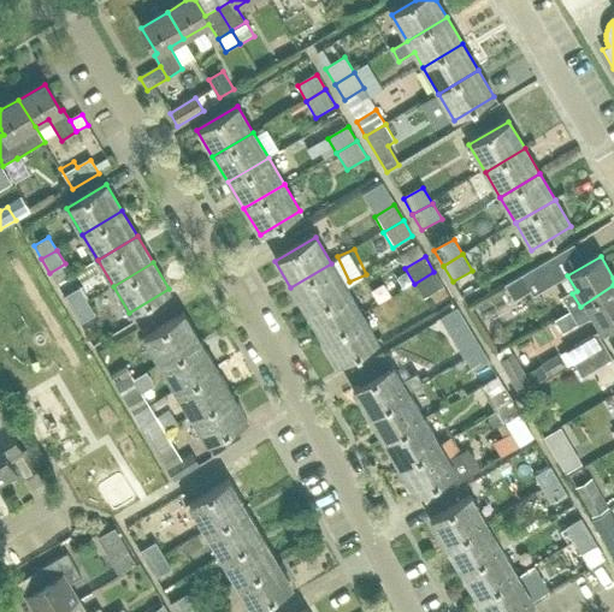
[(331,263),(290,287),(306,313),(347,289),(331,263)]
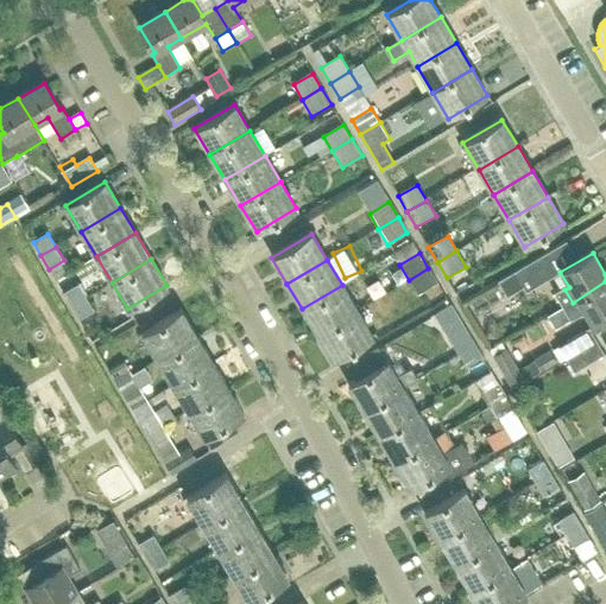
[(526,293),(556,275),(549,262),(518,280),(526,293)]
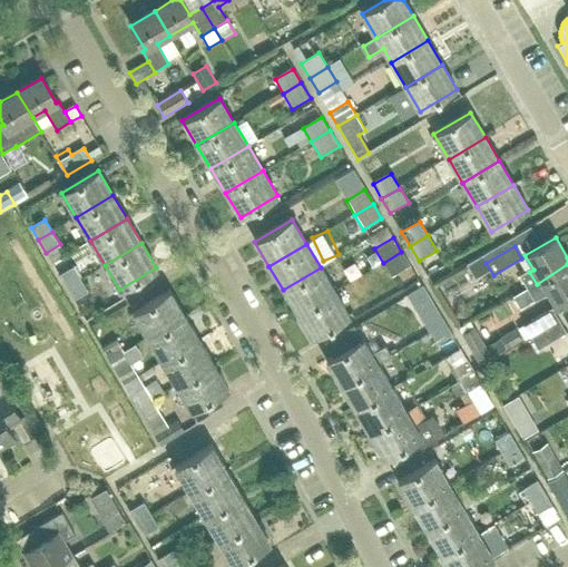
[(401,252),(383,263),(392,277),(410,266),(401,252)]
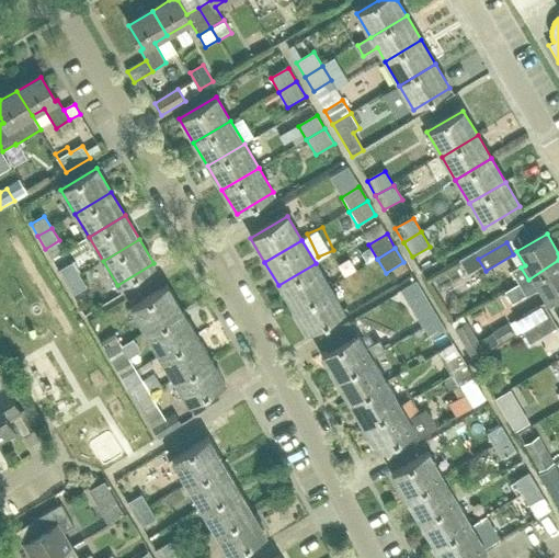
[(558,260),(528,280),(536,292),(539,289),(547,303),(558,295),(558,260)]
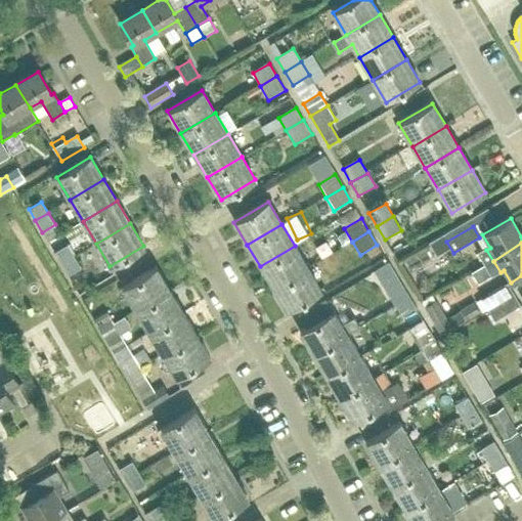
[(61,264),(74,256),(68,246),(55,254),(61,264)]
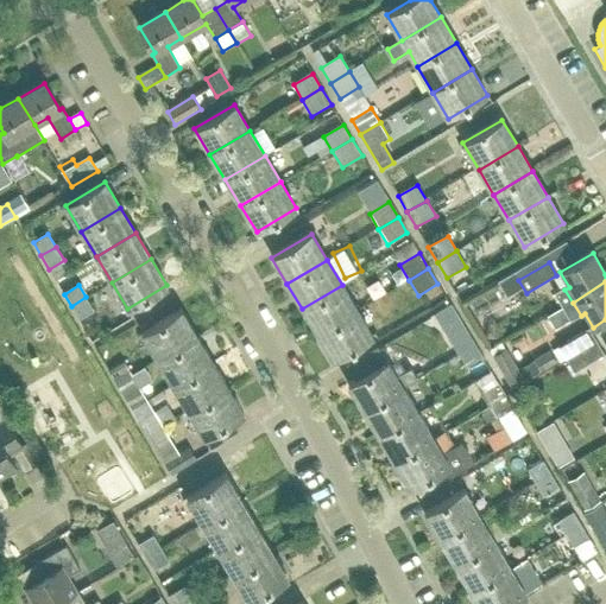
[(342,285),(302,309),(317,335),(358,311),(342,285)]
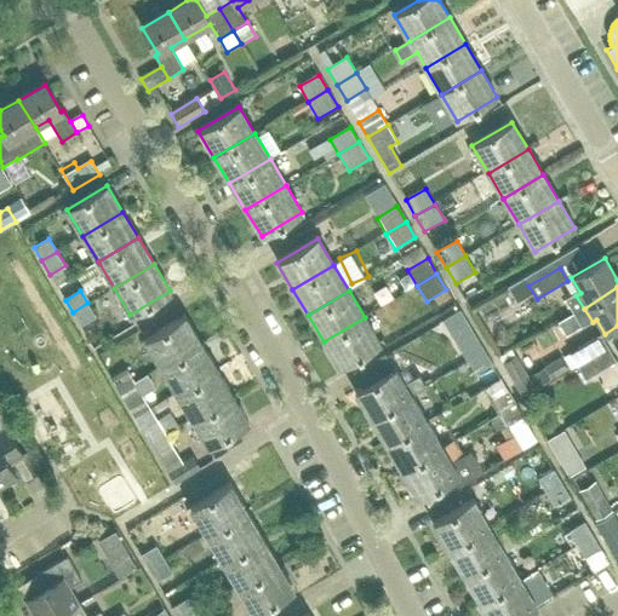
[(87,303),(73,312),(81,327),(96,317),(87,303)]
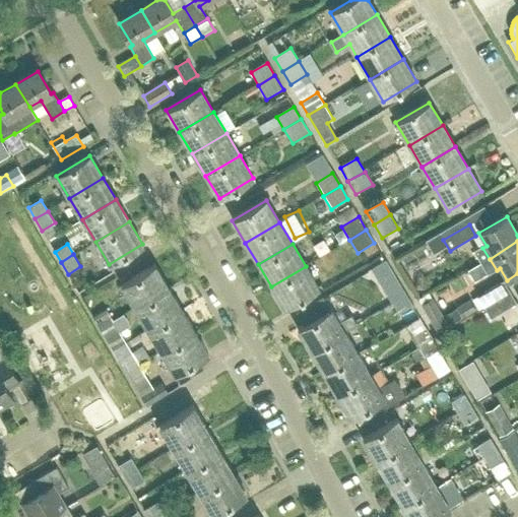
[(392,303),(406,295),(386,262),(377,268),(390,291),(386,293),(392,303)]
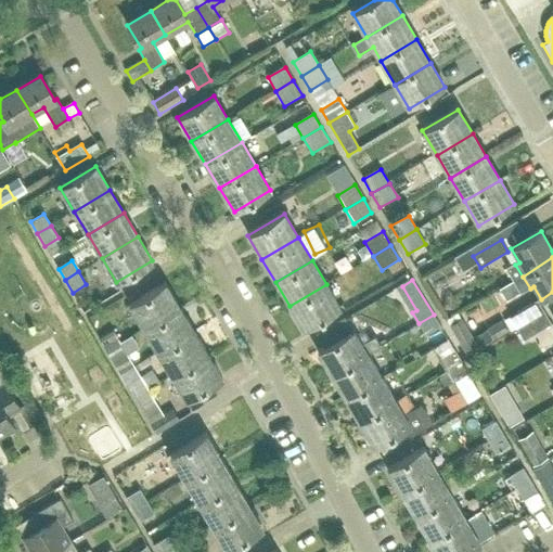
[(144,329),(180,307),(165,283),(130,305),(144,329)]
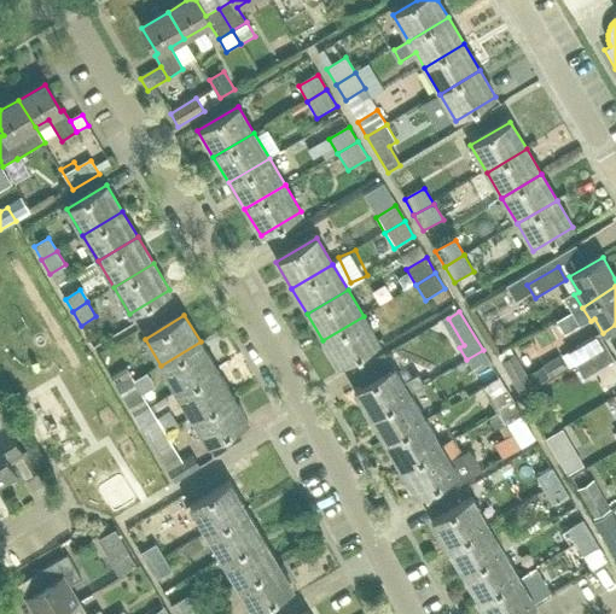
[(364,316),(323,340),(338,367),(379,343),(364,316)]
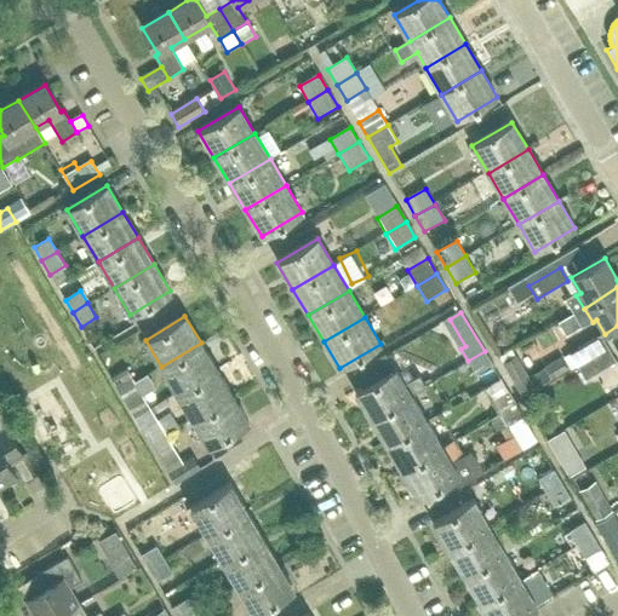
[(578,367),(608,349),(601,335),(571,353),(578,367)]
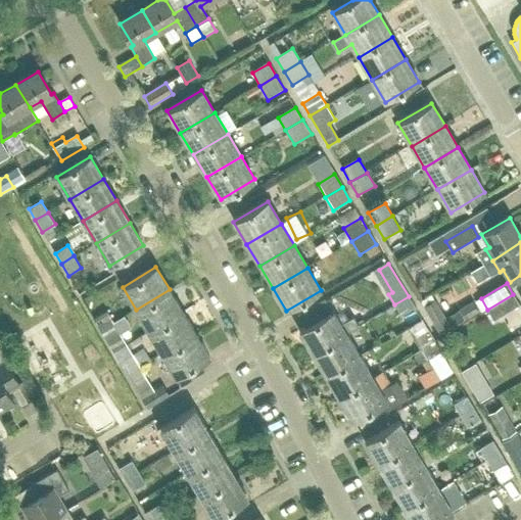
[(149,331),(183,312),(170,289),(136,310),(149,331)]
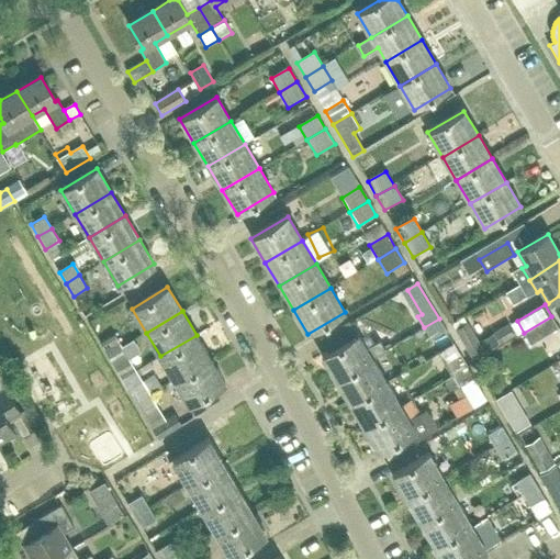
[(551,316),(524,333),(530,345),(559,328),(551,316)]
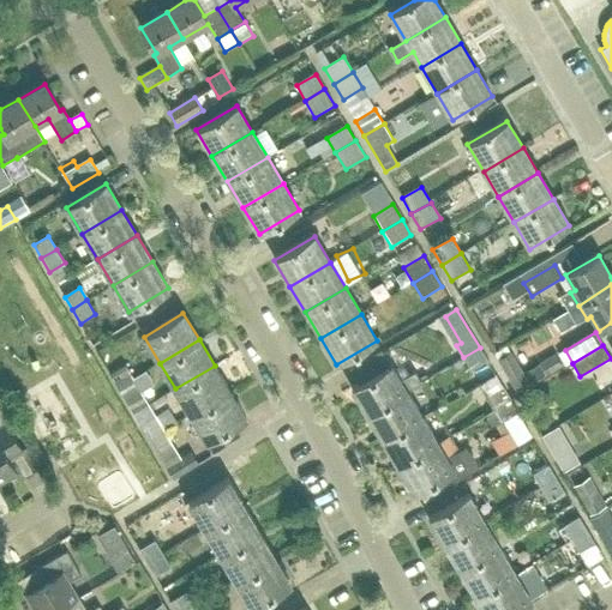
[(480,348),(463,357),(473,373),(489,363),(480,348)]
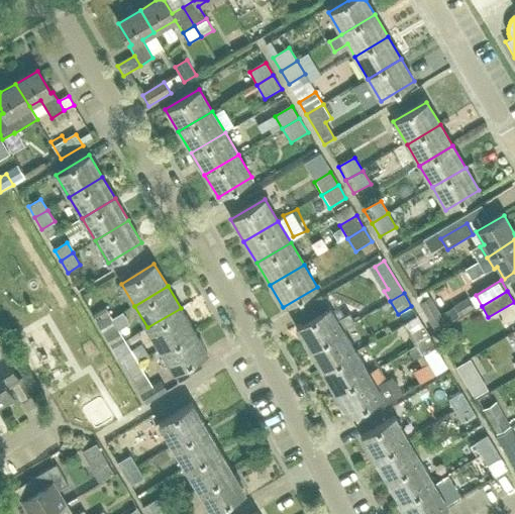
[(418,303),(435,332),(446,325),(430,297),(418,303)]
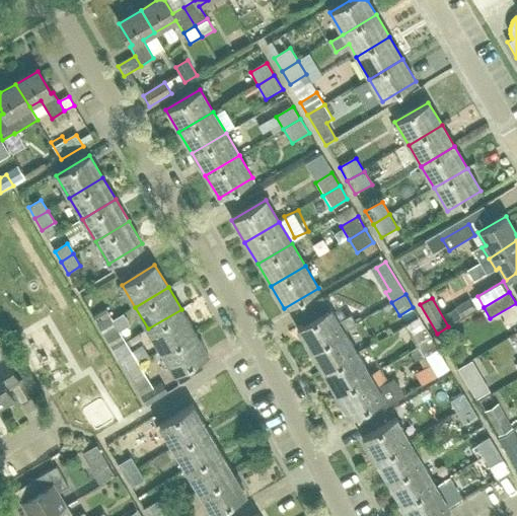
[(469,300),(456,308),(461,317),(475,309),(469,300)]
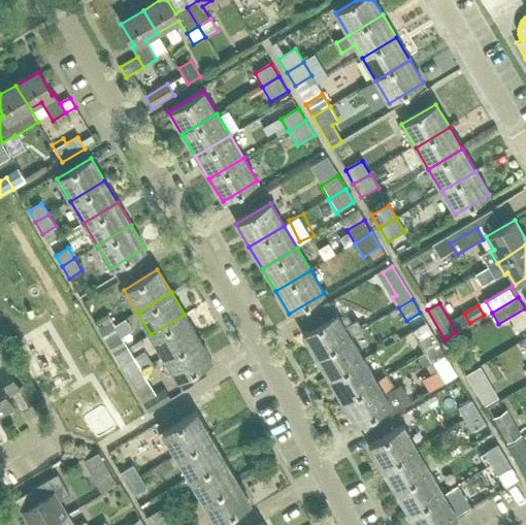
[(122,336),(108,314),(95,322),(108,345),(122,336)]
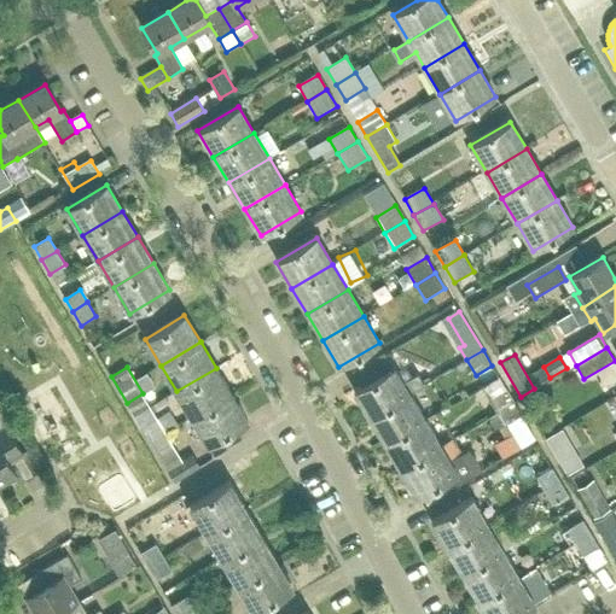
[(538,386),(550,378),(544,367),(530,374),(538,386)]
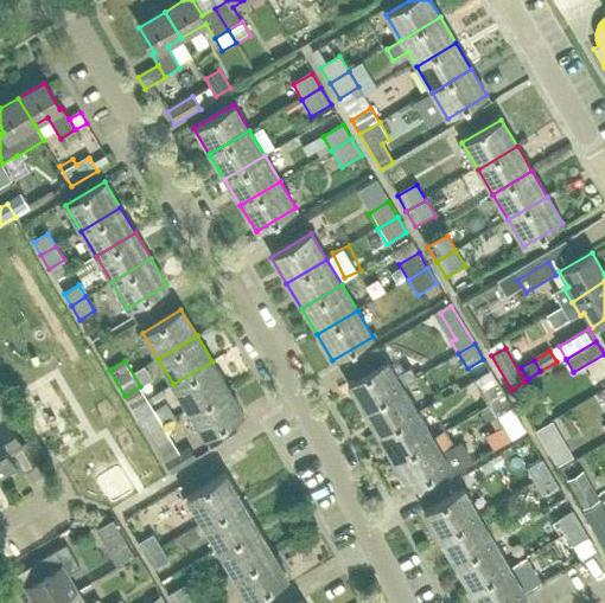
[(189,410),(227,386),(212,361),(173,384),(189,410)]
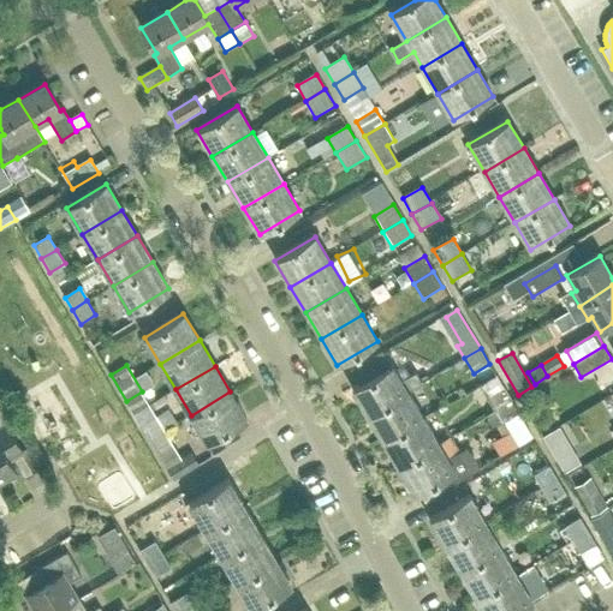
[(367,417),(422,384),(416,373),(402,382),(392,366),(352,390),(367,417)]
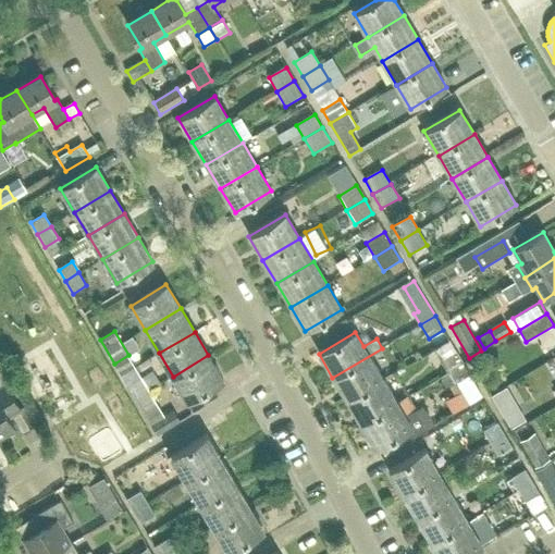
[(382,348),(332,378),(346,401),(383,379),(370,356),(382,348)]
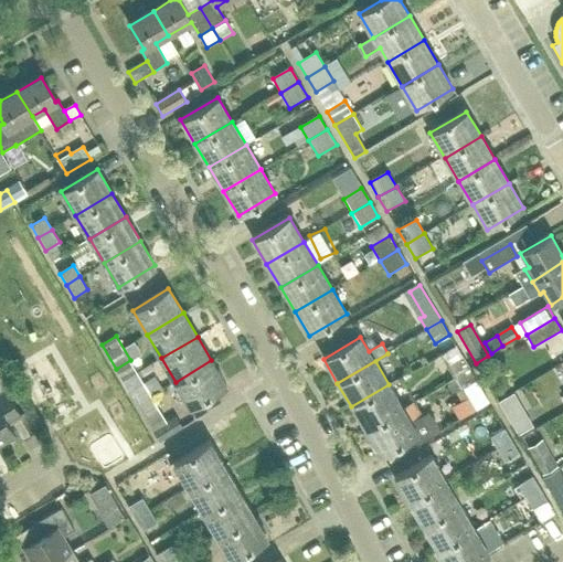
[(456,378),(470,369),(464,357),(448,366),(456,378)]
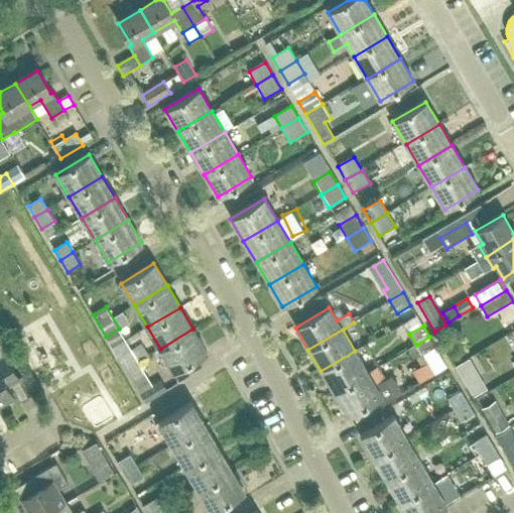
[(193,329),(160,349),(173,371),(207,351),(193,329)]
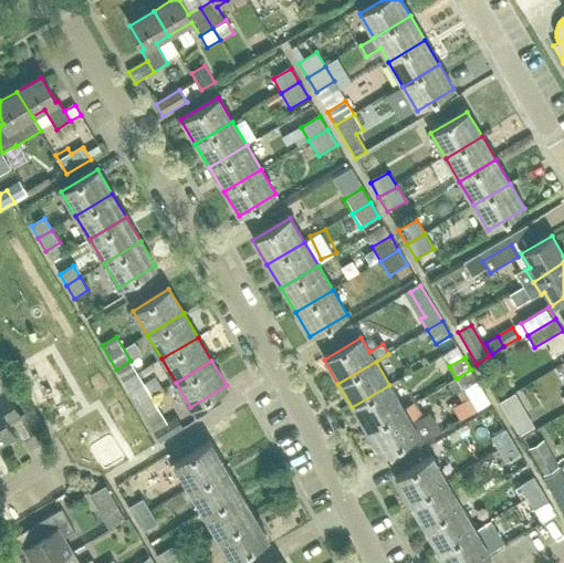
[(471,369),(457,378),(451,382),(470,415),(491,403),(471,369)]
